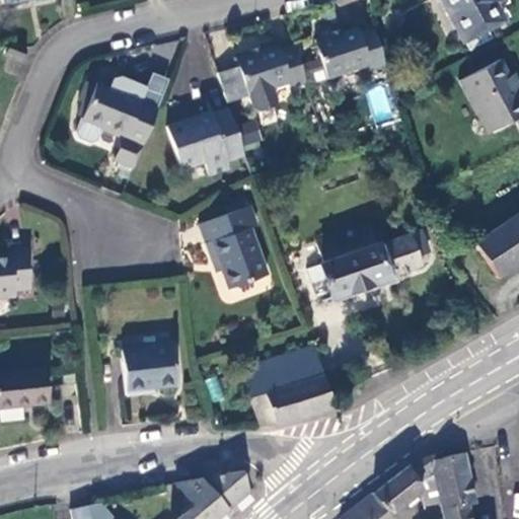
[(441,0),(462,43),(504,21),(496,3),(501,1),(500,0),(441,0)]
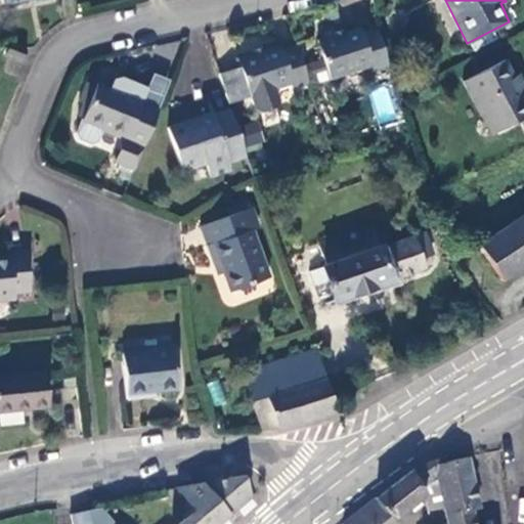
[(373,71),(388,66),(376,27),(361,32),(360,28),(343,33),(342,31),(333,33),(334,36),(318,41),(323,58),(330,79),(331,80),(370,68),(373,71)]
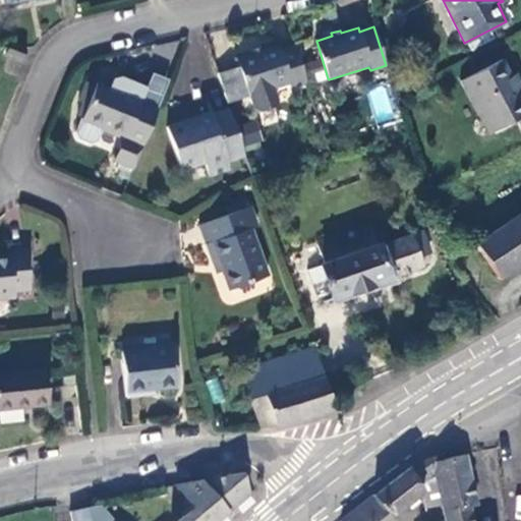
[(20,60),(25,48),(8,43),(5,53),(20,60)]
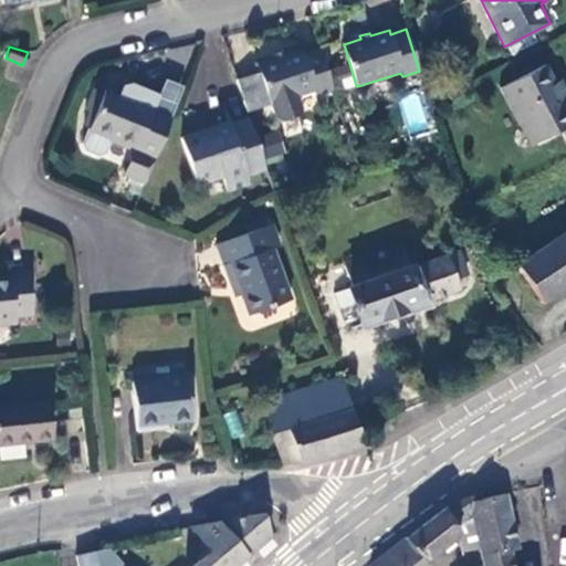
[(317,98),(335,93),(322,50),(306,55),(304,52),(286,56),(285,53),(275,56),(276,61),(260,65),(262,74),(273,107),(279,122),(286,124),(302,119),(304,113),(300,98),(315,94),(317,98)]
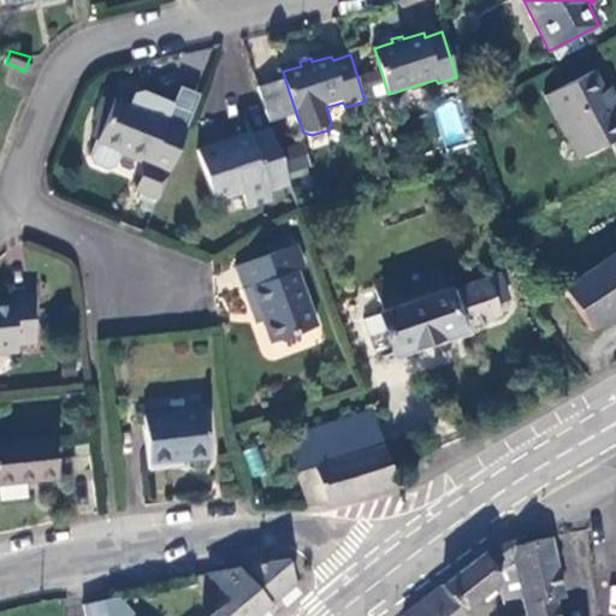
[(373,98),(388,93),(380,69),(366,73),(373,98)]
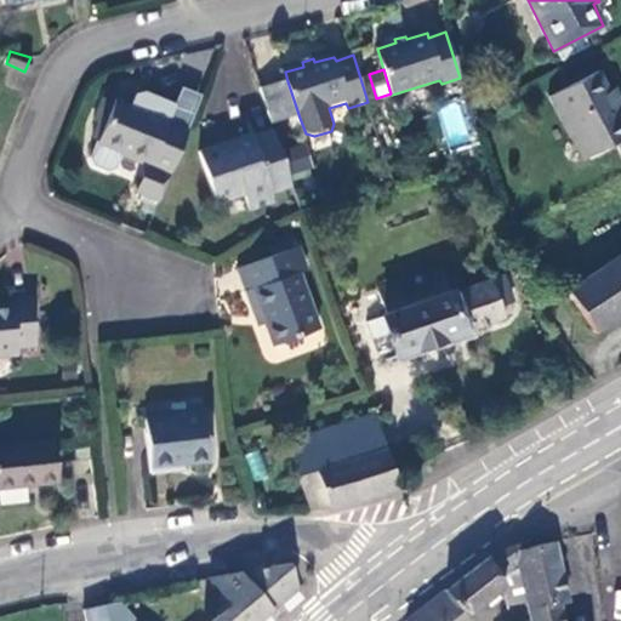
[(587,157),(620,138),(620,113),(617,115),(597,74),(551,97),(565,127),(571,125),(587,157)]
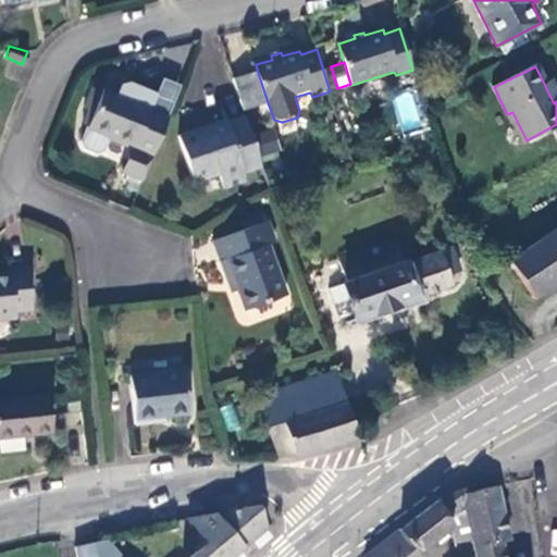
[(258,73),(235,81),(245,113),(269,106),(258,73)]
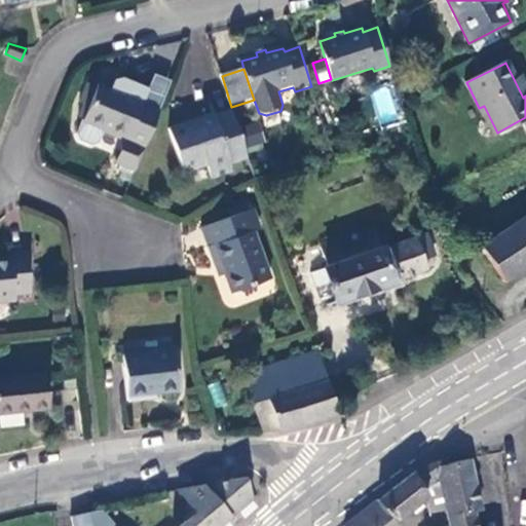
[(79,118),(84,120),(98,87),(88,84),(80,103),(84,105),(79,118)]
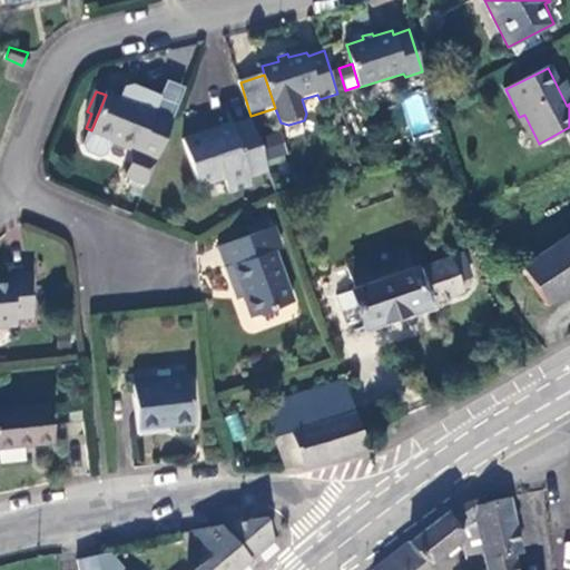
[(130,153),(156,163),(174,120),(157,112),(158,110),(135,100),(134,104),(107,92),(106,95),(91,130),(90,131),(112,140),(111,144),(130,153)]
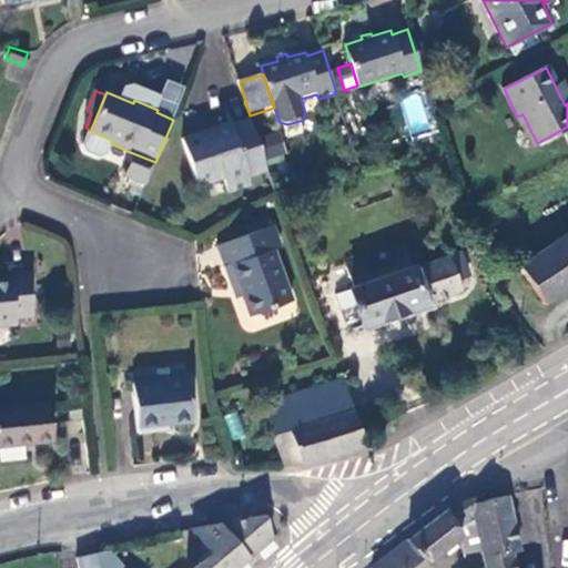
[(249,176),(267,171),(252,121),(232,127),(232,124),(185,139),(196,186),(224,178),(230,194),(252,188),(249,176)]
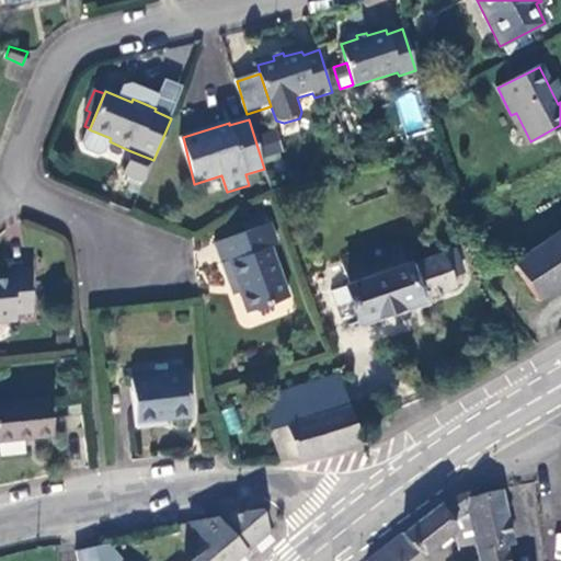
[(104,153),(110,141),(111,138),(89,129),(83,145),(86,150),(99,156),(104,153)]
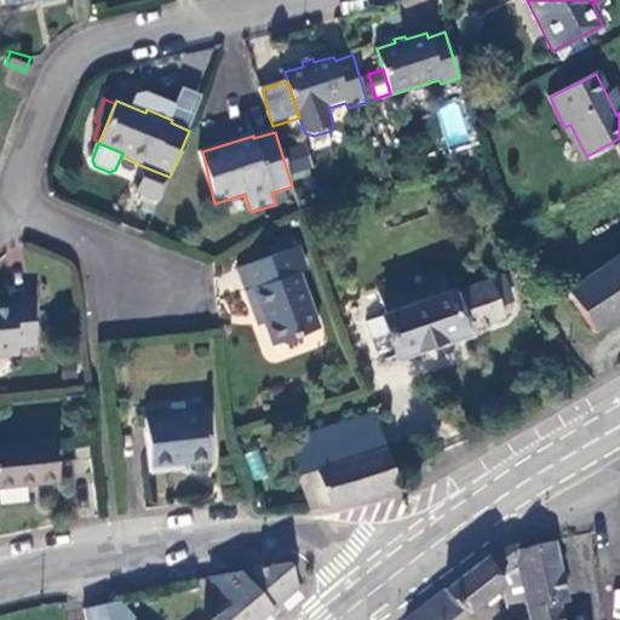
[(288,148),(296,179),(313,176),(305,144),(288,148)]
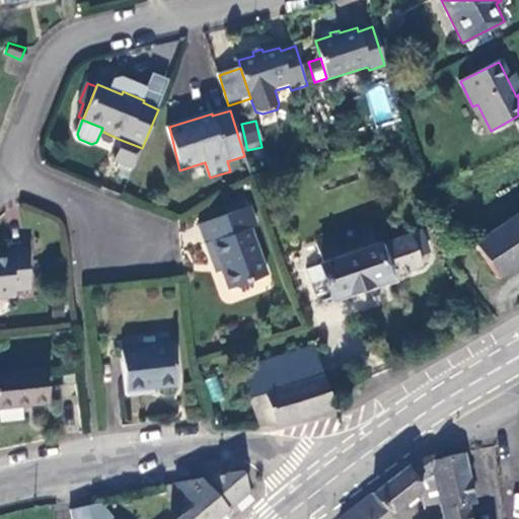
[(110,161),(132,171),(142,148),(119,139),(110,161)]
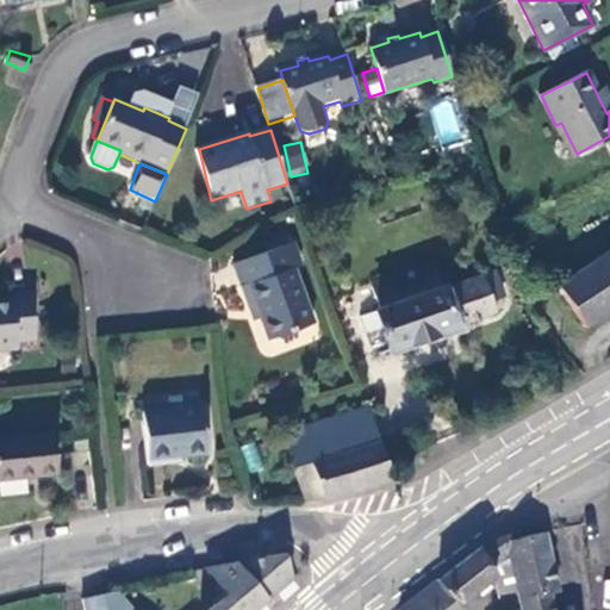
[(269,343),(315,327),(293,272),(300,269),(291,246),(237,267),(244,288),(241,290),(250,310),(256,309),(262,322),(269,343)]
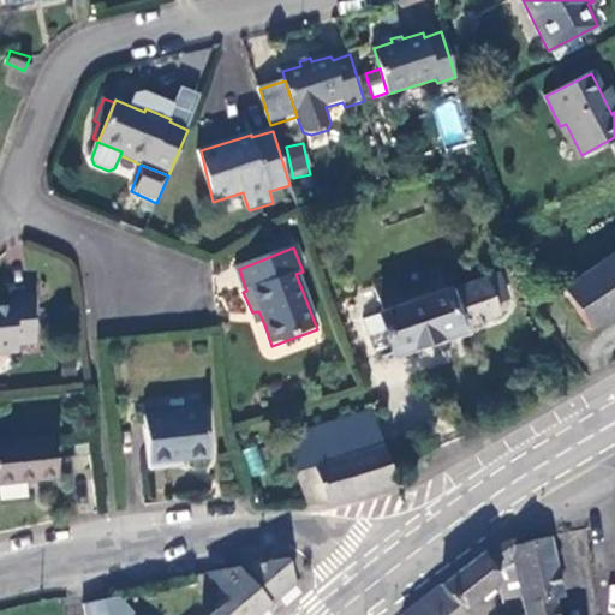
[(614,251),(561,287),(592,329),(614,314),(614,251)]
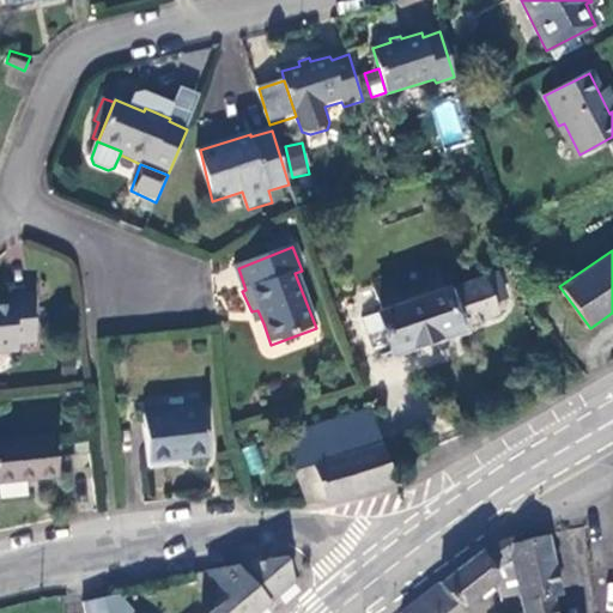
[(393,352),(428,338),(495,315),(490,302),(503,296),(493,272),(443,290),(434,267),(372,289),(381,313),(378,314),(393,352)]
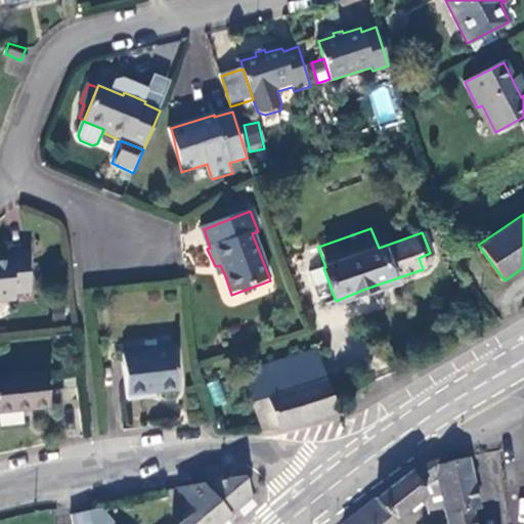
[(30,292),(26,252),(9,254),(10,260),(0,261),(0,300),(14,299),(14,293),(30,292)]
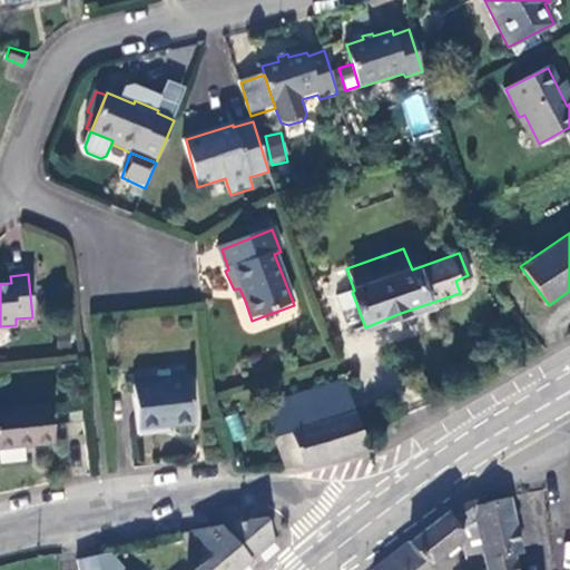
[(238,303),(245,301),(239,288),(234,290),(238,303)]
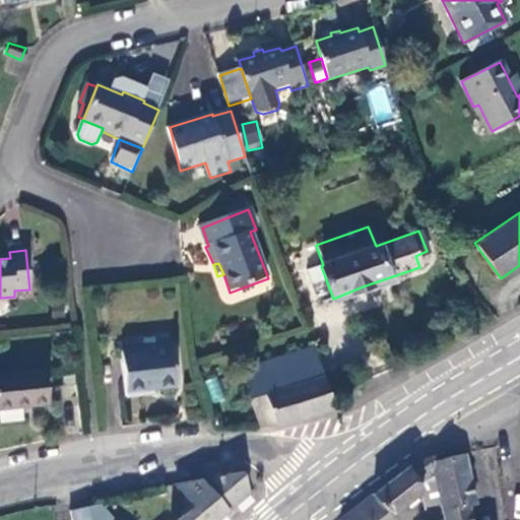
[(173,346),(123,349),(126,395),(144,393),(143,388),(175,386),(173,346)]
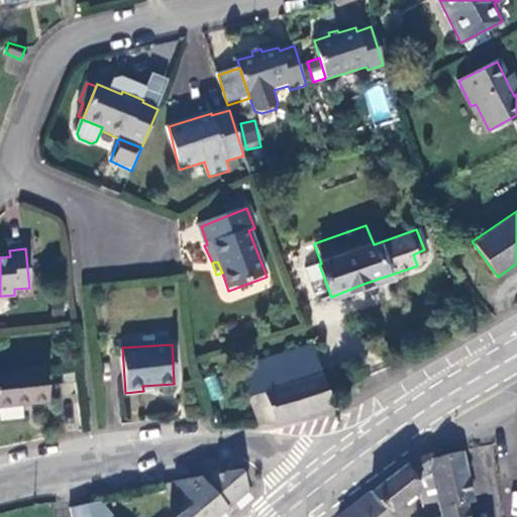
[(238,368),(255,418),(259,426),(274,424),(331,406),(311,345),(238,368)]
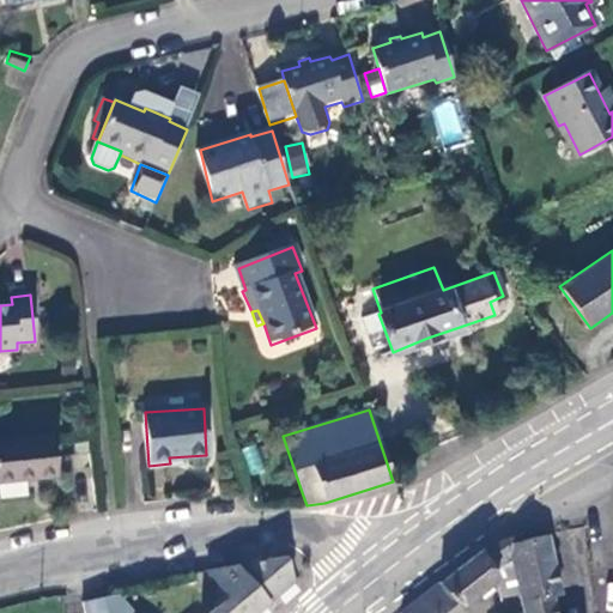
[(0,480),(58,475),(53,435),(0,441),(0,480)]
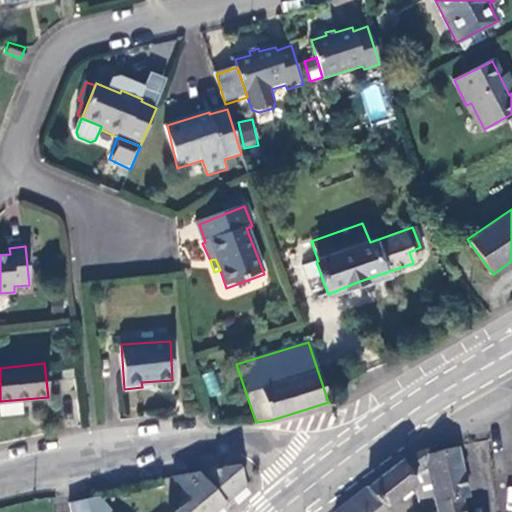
[(435,452),(434,447),(424,449),(400,460),(364,487),(333,511),(377,511),(416,482),(414,475),(433,459),(431,452),(435,452)]
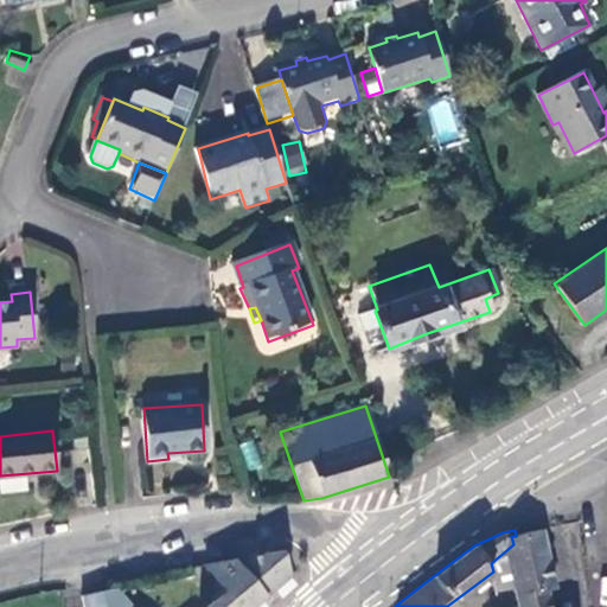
[(555,588),(541,530),(516,536),(511,536),(513,544),(523,586),(515,588),(519,606),(550,606),(547,590),(555,588)]
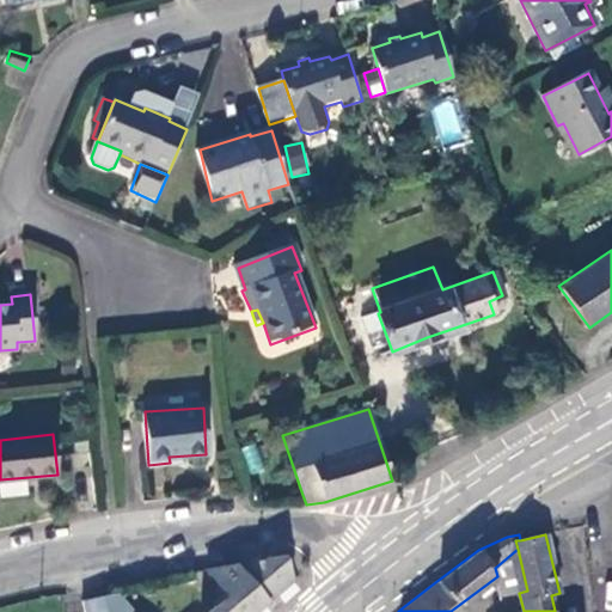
[(502,595),(519,593),(527,591),(518,549),(495,568),(497,576),(502,595)]
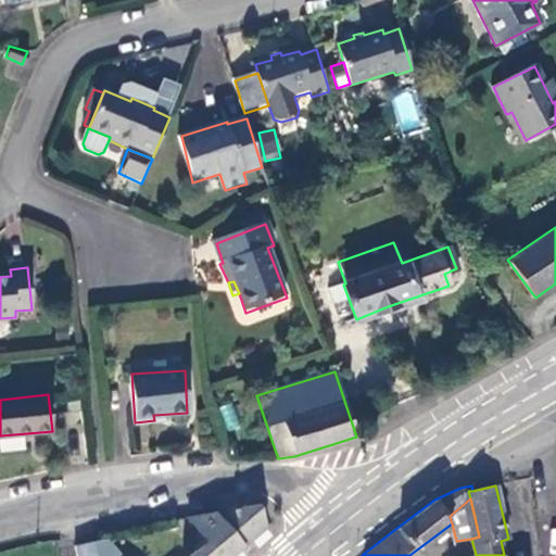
[(228,555),(266,526),(257,505),(187,519),(205,541),(187,555),(228,555)]
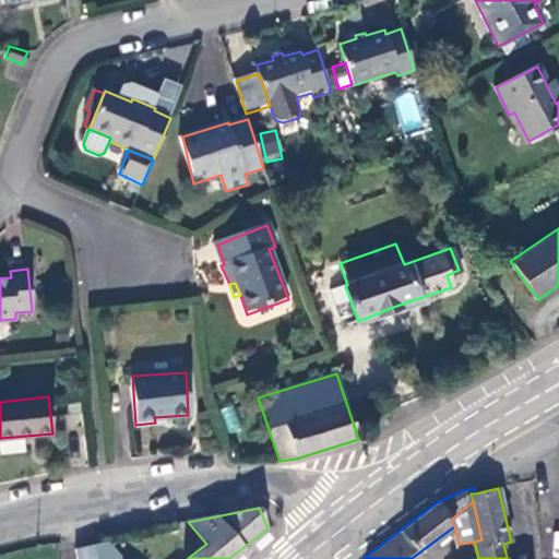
[(121,558),(106,542),(75,550),(76,558),(121,558)]
